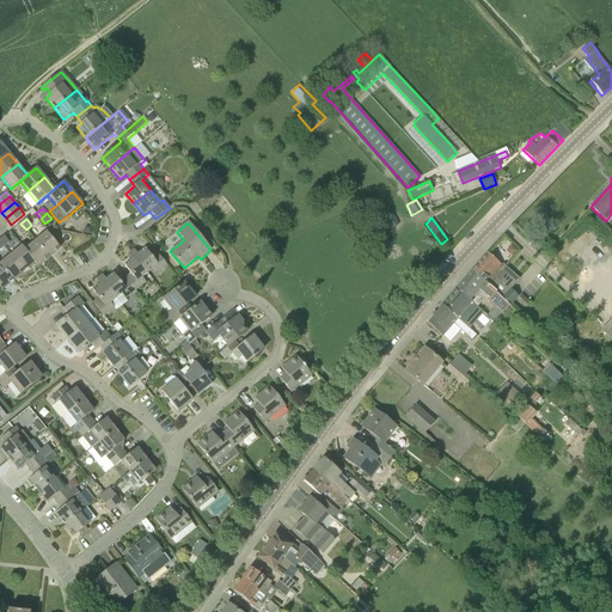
[(20,233),(26,230),(20,224),(16,227),(20,233)]
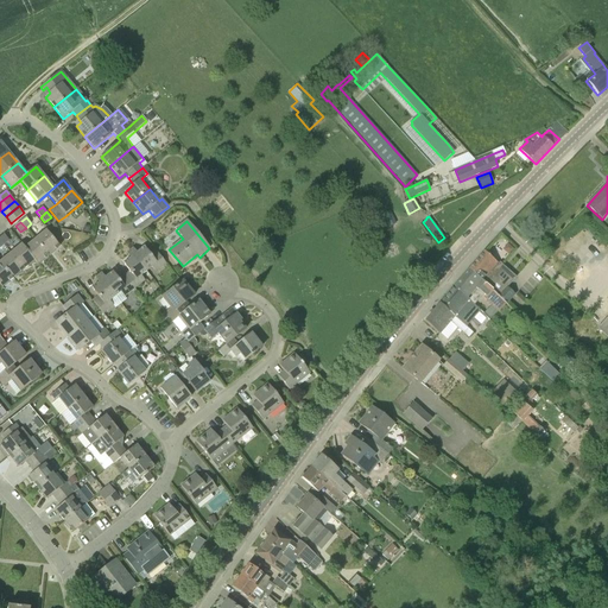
[(49,255),(59,247),(46,229),(35,239),(49,255)]
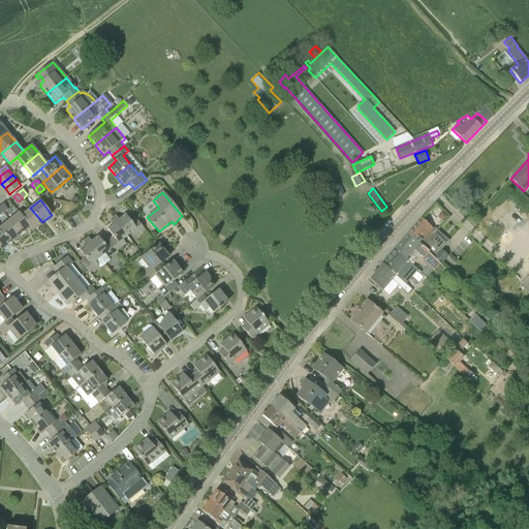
[(42,222),(30,208),(22,215),(21,215),(29,226),(30,227),(32,230),(42,222)]
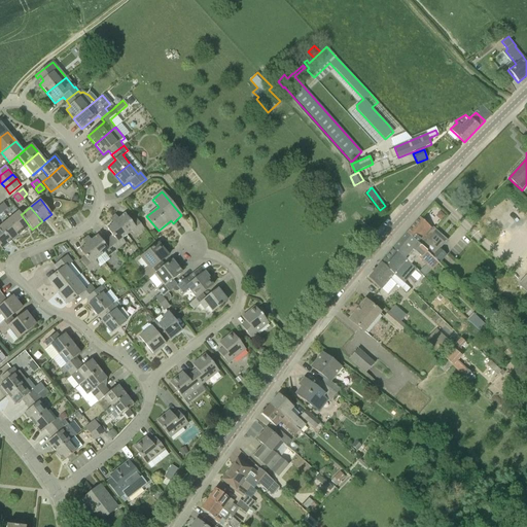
[(21,234),(22,234),(30,226),(29,225),(21,214),(19,211),(8,219),(21,234)]
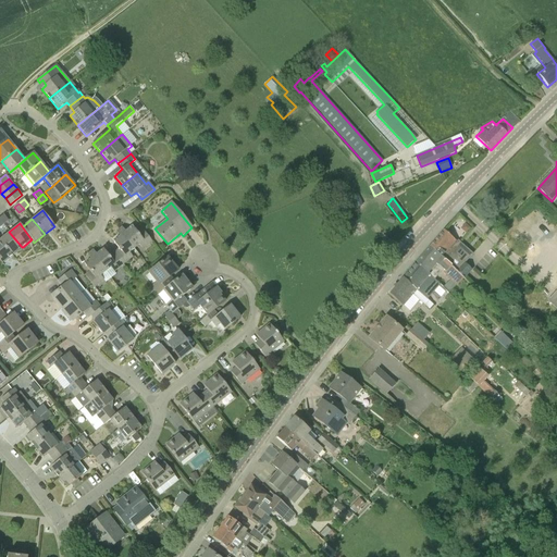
[(470,230),(465,224),(460,230),(466,234),(470,230)]
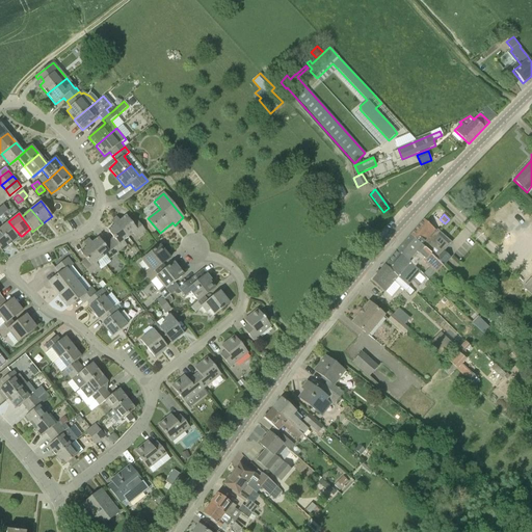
[(132,223),(126,216),(120,221),(117,217),(113,219),(129,238),(133,234),(137,238),(145,231),(136,219),(132,223)]
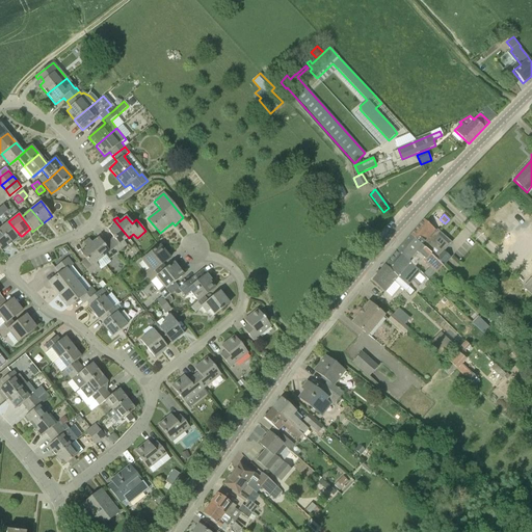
[(117,253),(127,246),(124,242),(129,238),(113,219),(111,221),(114,225),(108,231),(113,238),(109,241),(117,253)]
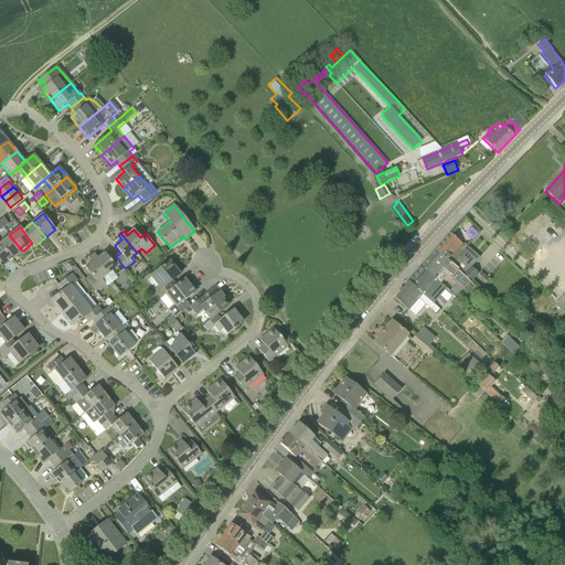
[(436,249),(449,263),(465,246),(450,234),(436,249)]
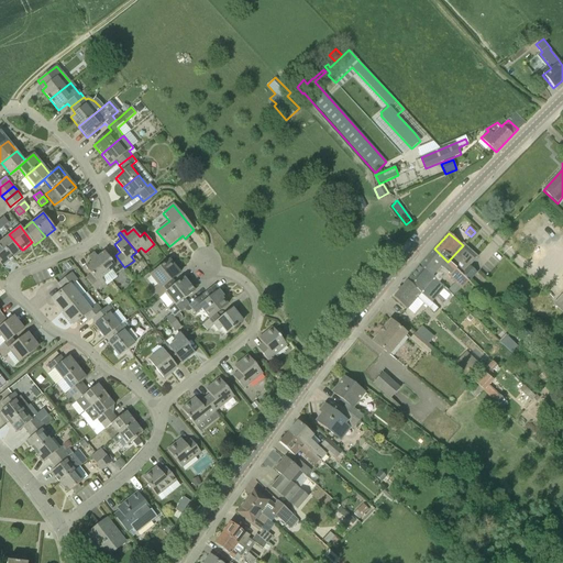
[(0,243),(12,258),(22,250),(9,234),(0,241),(0,243)]
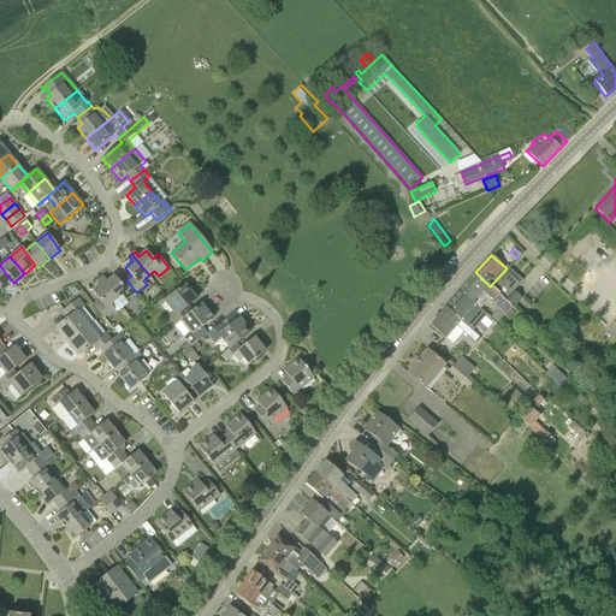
[(0,288),(3,291),(13,283),(0,266),(0,288)]
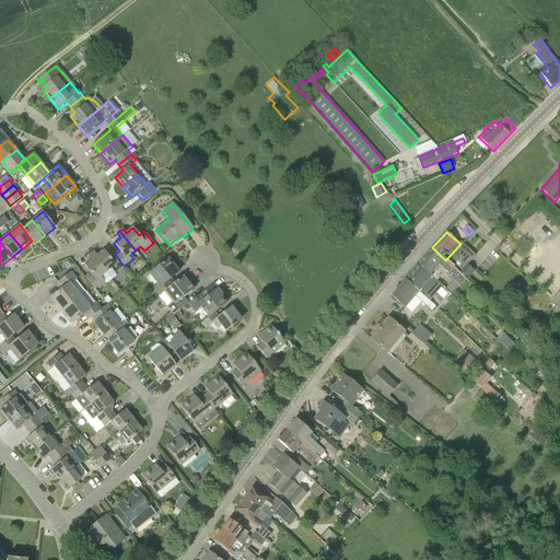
[(461,244),(445,260),(458,273),(466,265),(475,255),(461,244)]
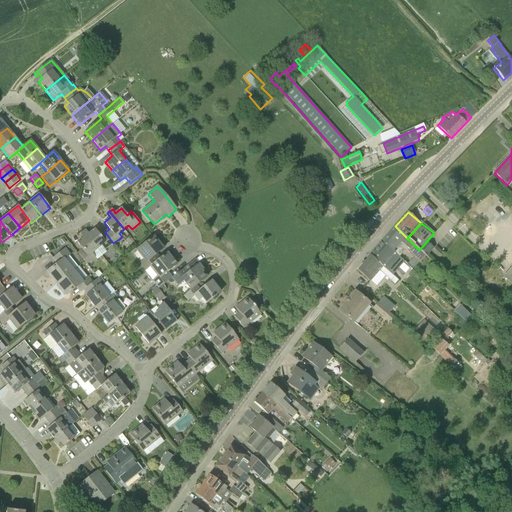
[(419,263),(426,256),(419,250),(407,238),(395,226),(383,241),(399,258),(406,251),(419,263)]
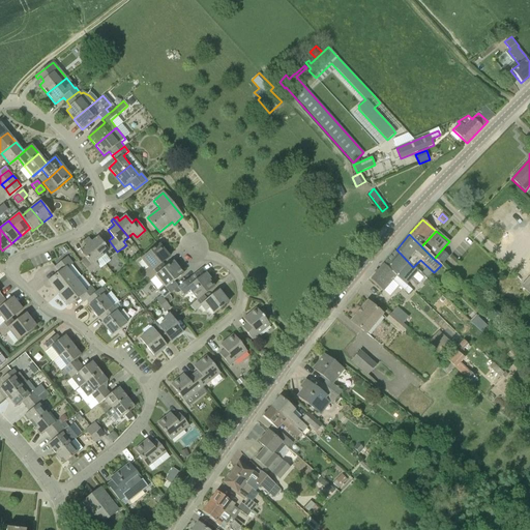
[(104,244),(98,237),(92,242),(89,238),(86,240),(100,259),(106,255),(109,259),(117,252),(109,240),(104,244)]
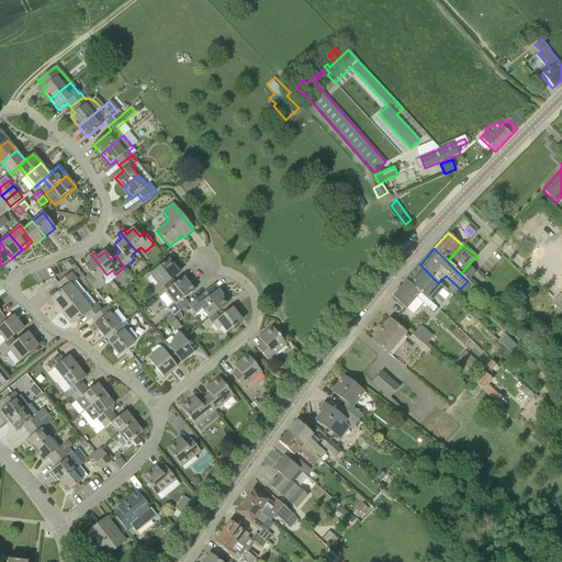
[(96,291),(105,283),(102,279),(107,274),(91,255),(89,257),(92,261),(85,267),(90,274),(86,279),(96,291)]
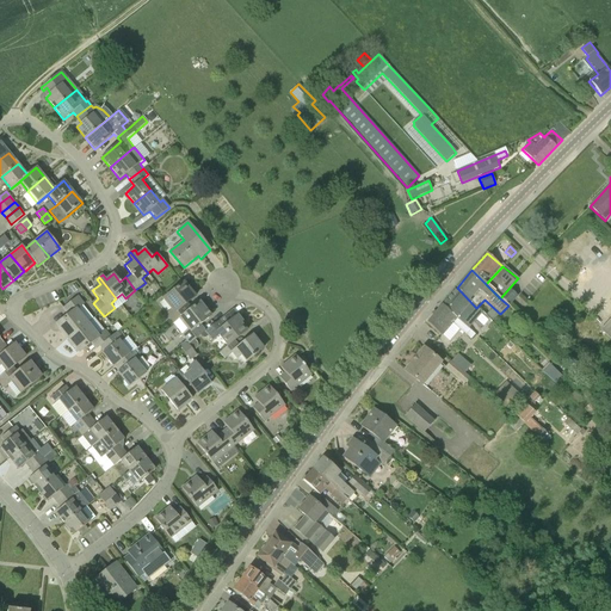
[(172,325),(174,323),(189,312),(184,306),(195,297),(184,283),(162,300),(171,310),(165,315),(172,325)]
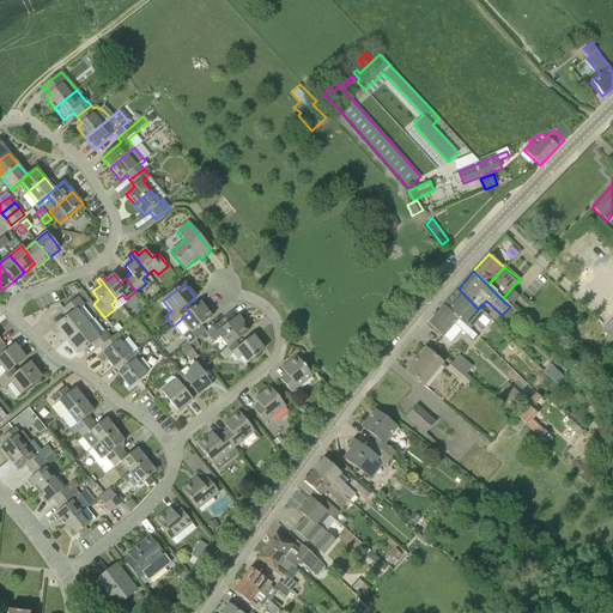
[(484,314),(478,309),(459,289),(443,305),(469,329),(484,314)]
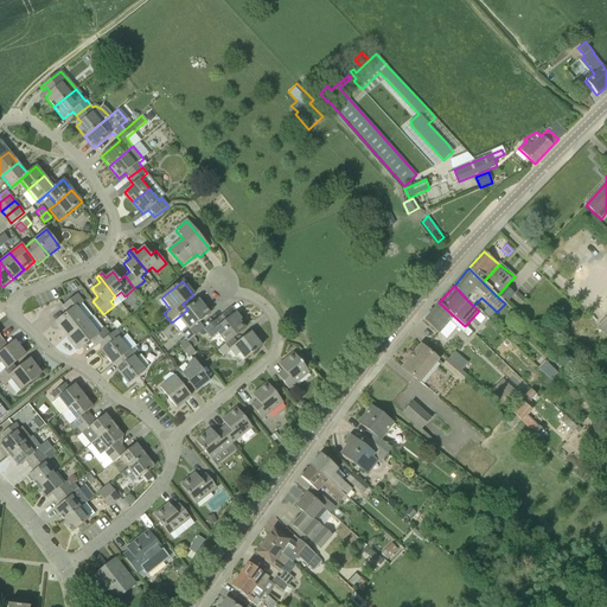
[(515,294),(505,287),(497,296),(505,304),(515,294)]
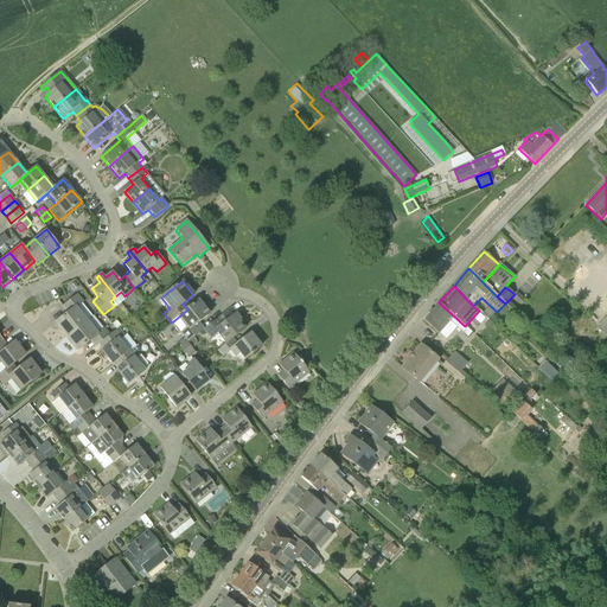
[(69,314),(57,324),(66,336),(87,320),(77,308),(83,302),(78,295),(64,307),(69,314)]
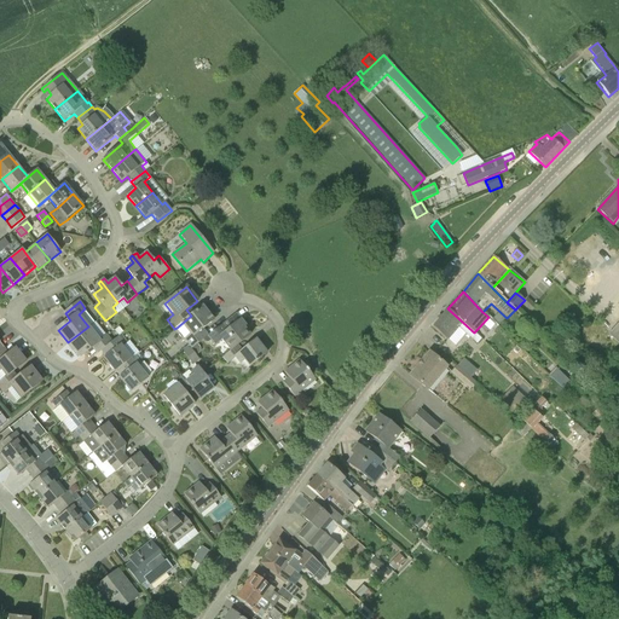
[(184,340),(189,345),(192,350),(197,345),(207,337),(208,336),(203,329),(214,320),(202,306),(191,316),(177,328),(181,324),(190,335),(184,340)]
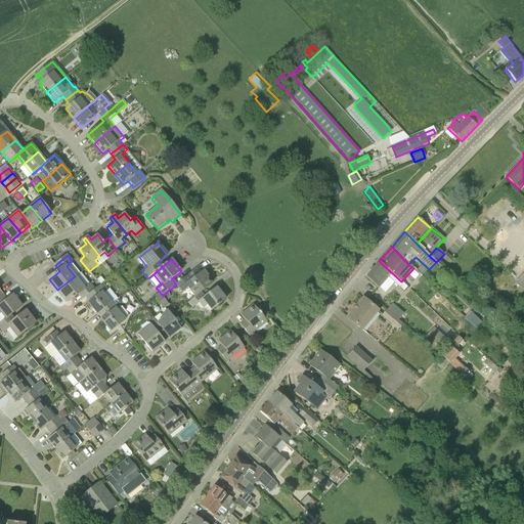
[(409,289),(402,282),(401,281),(379,261),(365,277),(379,289),(388,277),(398,287),(399,286),(402,289),(399,291),(403,295),(409,289)]
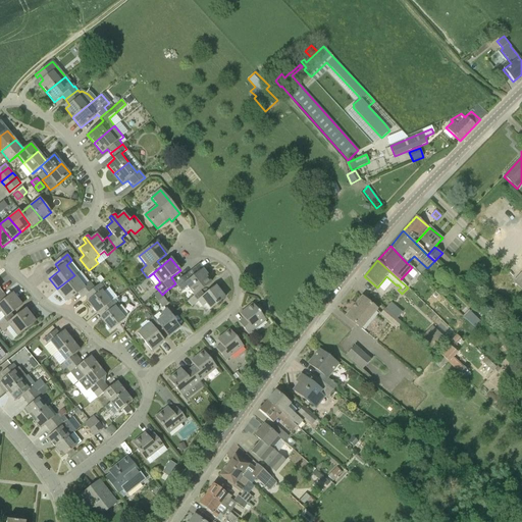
[(210,283),(205,277),(207,275),(202,270),(191,279),(188,274),(175,283),(174,284),(181,292),(187,288),(194,297),(200,292),(210,283)]
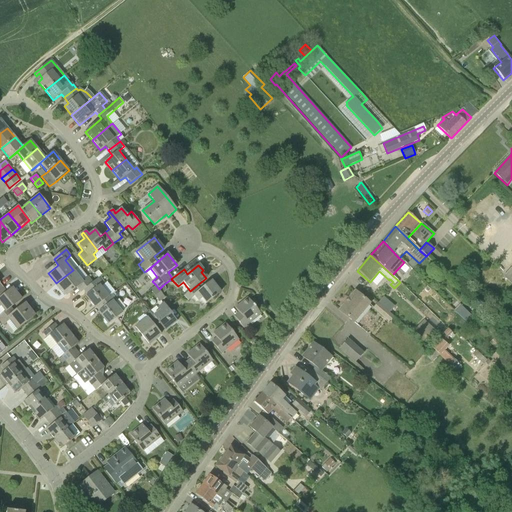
[(511,266),(503,276),(511,284),(511,266)]
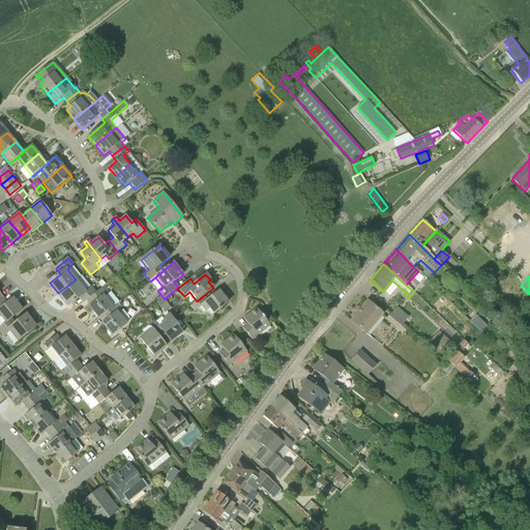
[(85,291),(77,280),(80,277),(80,276),(76,280),(58,293),(69,306),(80,298),(83,302),(96,292),(91,286),(85,291)]
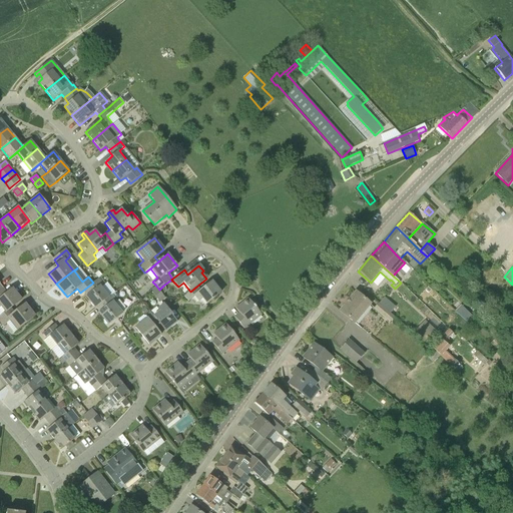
[(106,284),(100,277),(93,284),(93,283),(80,293),(81,294),(86,290),(90,294),(85,298),(94,309),(109,297),(102,288),(106,284)]
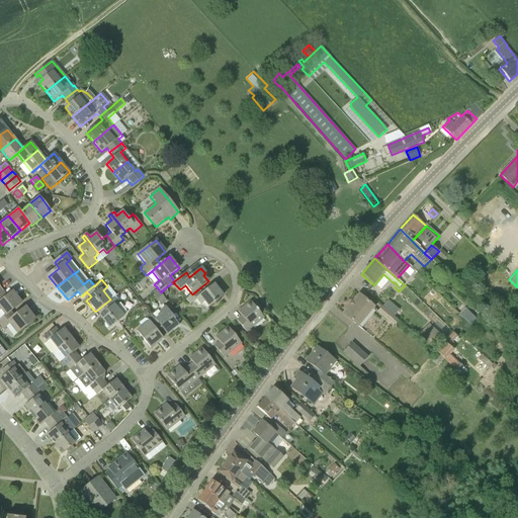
[(223,295),(214,284),(202,294),(198,289),(192,294),(186,299),(190,305),(196,300),(200,306),(204,303),(208,308),(223,295)]
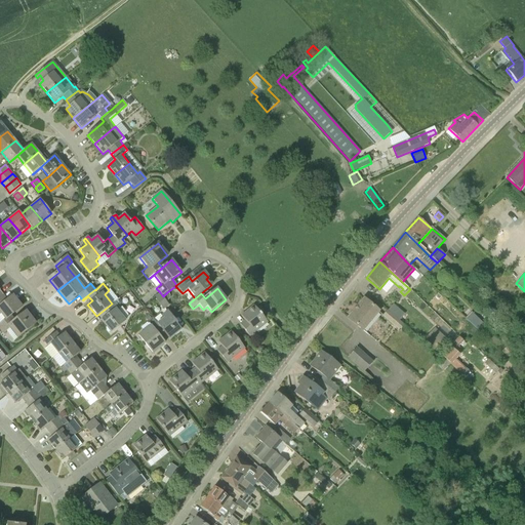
[(169,306),(166,301),(162,296),(163,296),(160,292),(154,297),(164,310),(169,306)]
